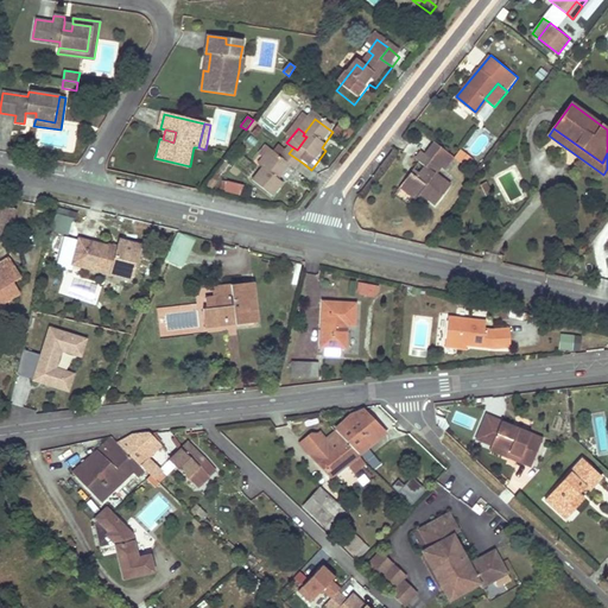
[(451,157),(432,143),(424,153),(419,151),(415,158),(423,164),(415,176),(407,171),(398,183),(413,195),(417,191),(431,203),(448,184),(431,172),(438,164),(443,168),(451,157)]
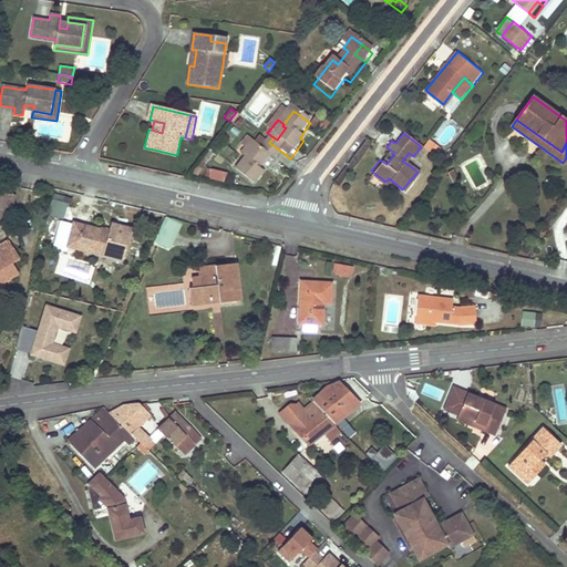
[(248,143),(241,151),(247,154),(253,146),(248,143)]
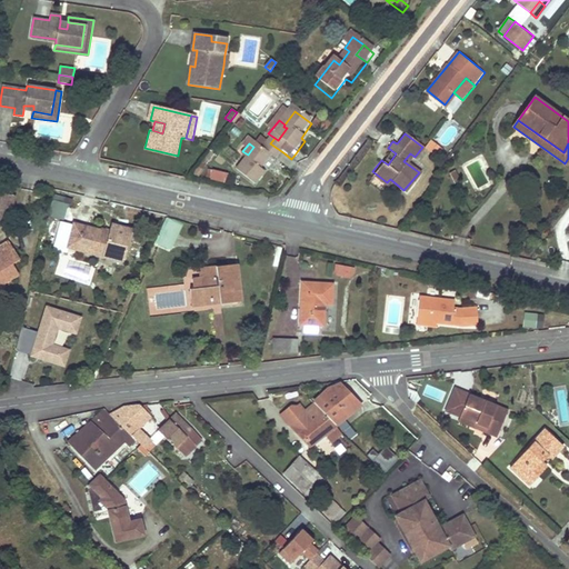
[(262,153),(268,148),(262,143),(257,149),(262,153)]
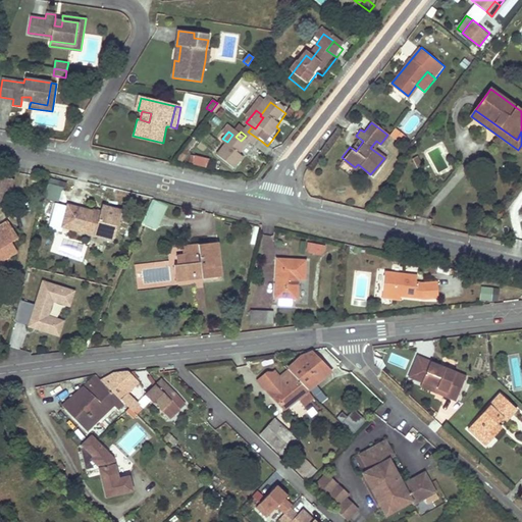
[(236,137),(232,135),(227,142),(222,149),(225,150),(217,161),(235,174),(245,162),(240,158),(249,147),(252,150),(257,144),(246,136),(241,141),(236,137)]
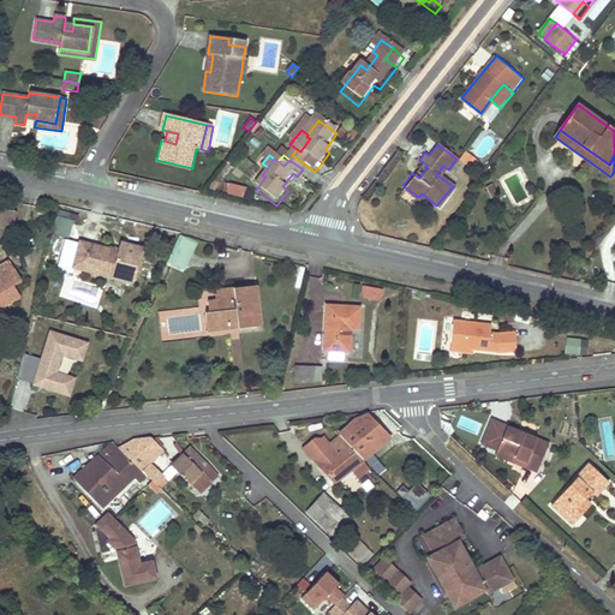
[(228,183),(225,192),(243,199),(246,189),(228,183)]
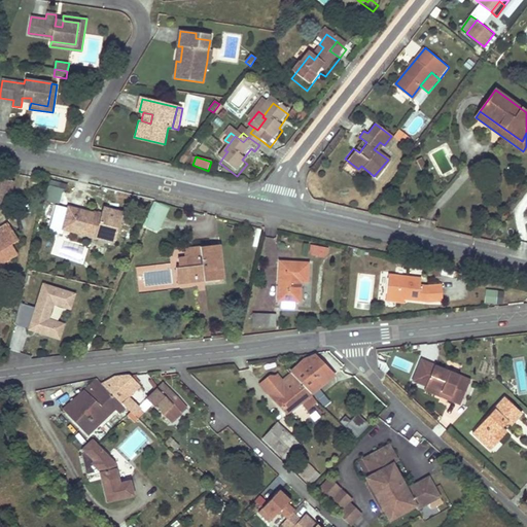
[(358,169),(345,159),(343,161),(356,172),(358,169)]
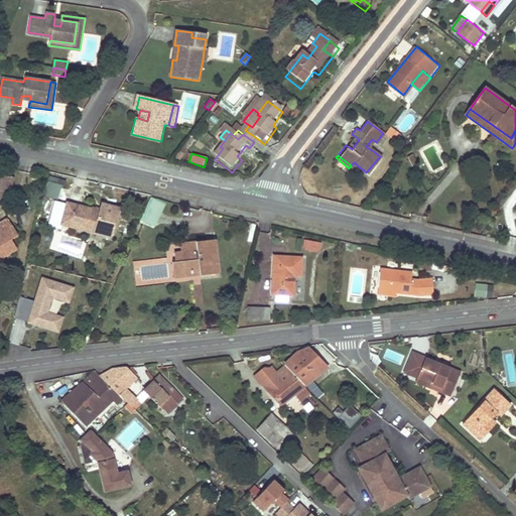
[(10,163),(0,161),(0,167),(9,169),(10,163)]
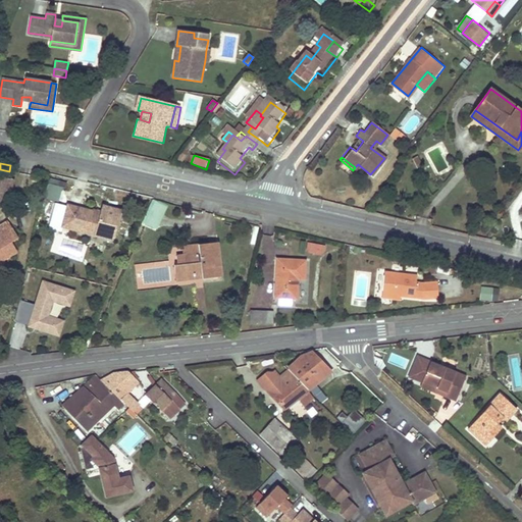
[(0,199),(7,202),(13,179),(0,175),(0,199)]
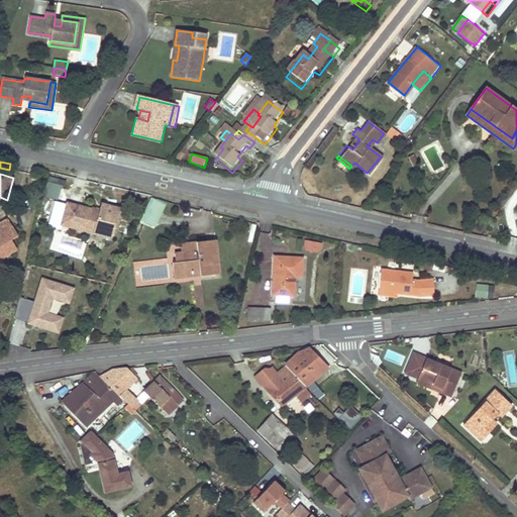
[(47,197),(59,199),(61,186),(50,184),(47,197)]
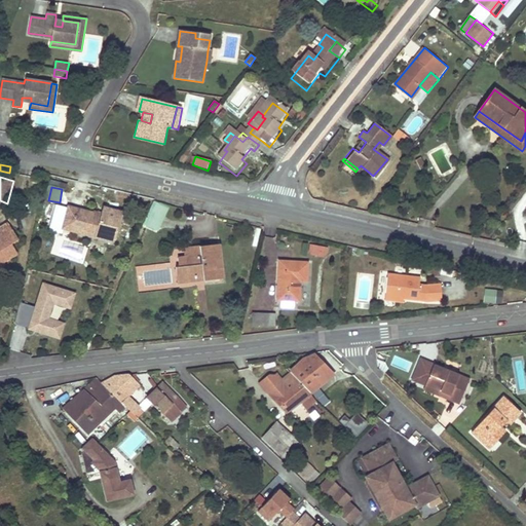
[(166,208),(153,201),(144,223),(156,228),(166,208)]
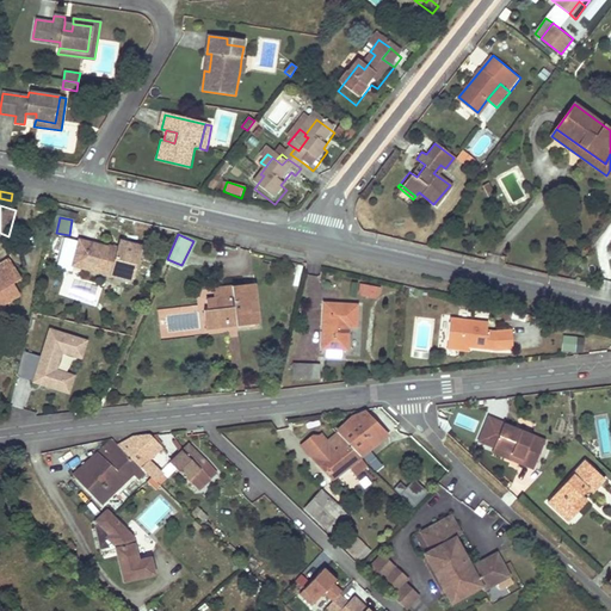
[(118,251),(63,236),(55,267),(71,271),(72,264),(107,273),(109,271),(124,275),(124,278),(131,279),(140,246),(121,241),(118,251)]
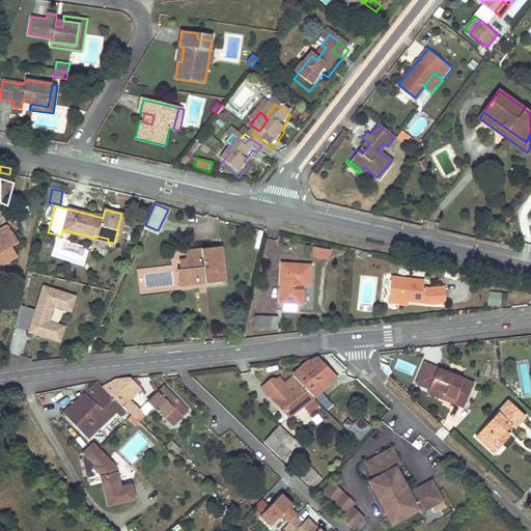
[(0,238),(11,231),(7,225),(0,229),(0,238)]
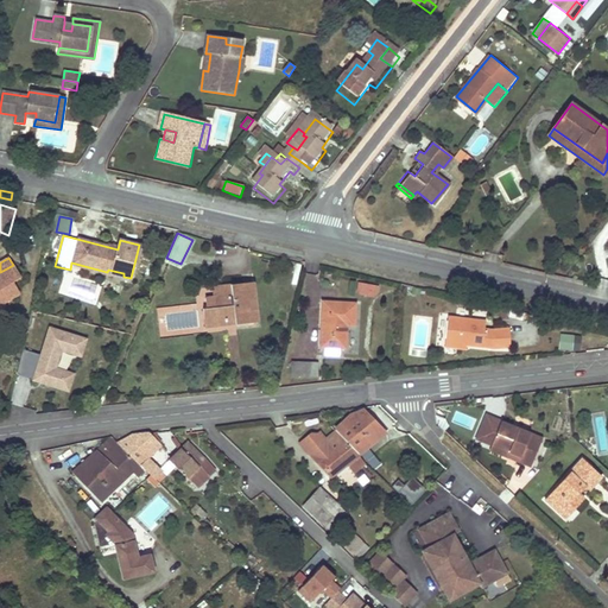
[(0,309),(1,303),(19,292),(13,282),(20,277),(13,265),(0,272),(0,309)]
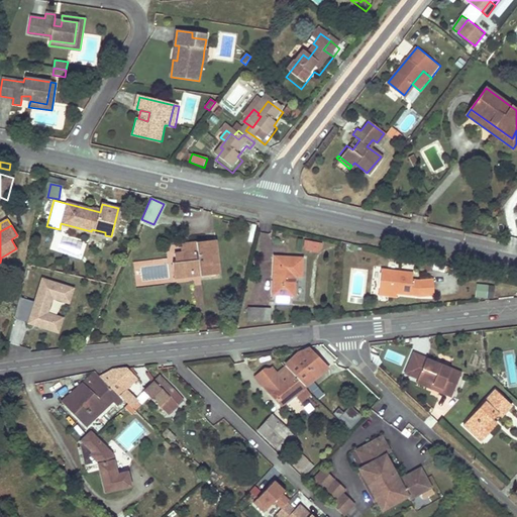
[(197,250),(174,253),(175,263),(179,262),(181,278),(200,275),(200,276),(219,274),(215,239),(196,241),(197,250)]
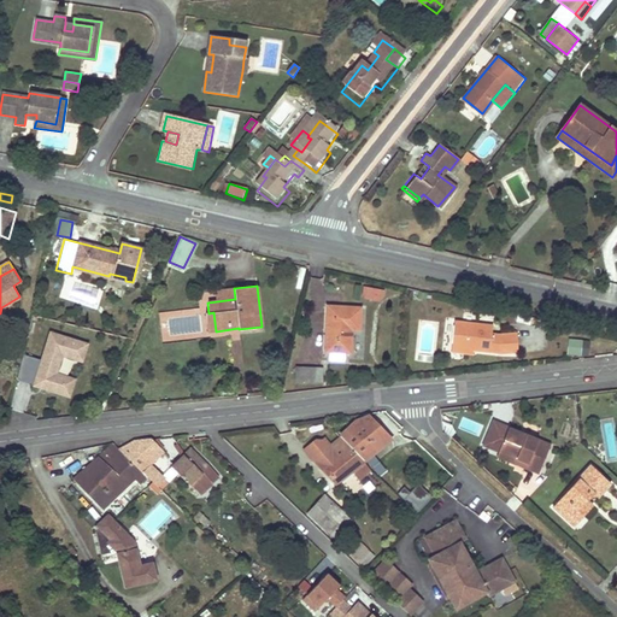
[(328,306),(325,351),(330,351),(330,360),(345,362),(345,352),(350,352),(351,333),(348,333),(348,329),(358,329),(359,307),(328,306)]
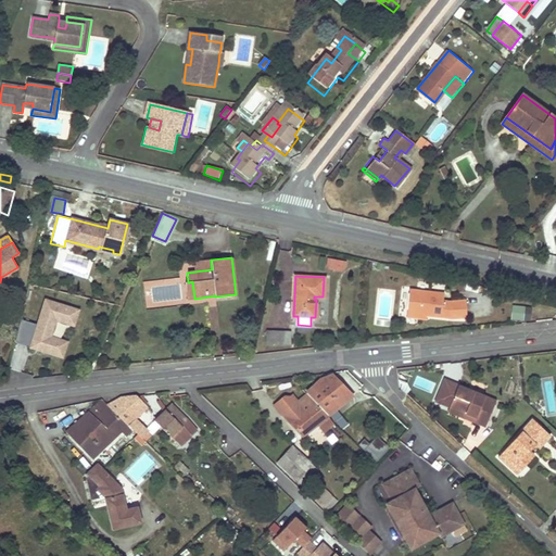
[(188,299),(194,299),(192,281),(188,282),(186,282),(188,299)]
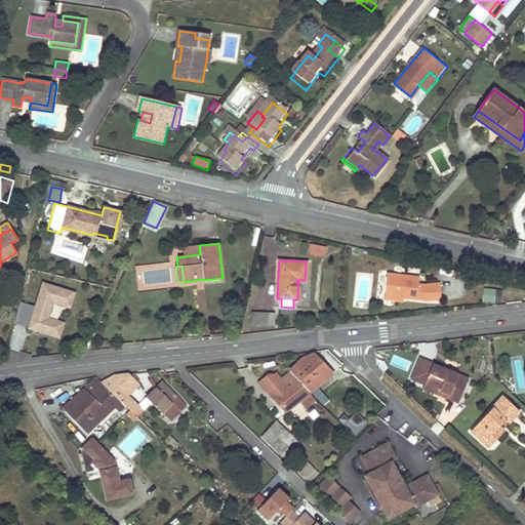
[(403,297),(432,300),(433,285),(417,284),(418,278),(387,275),(385,295),(403,297)]
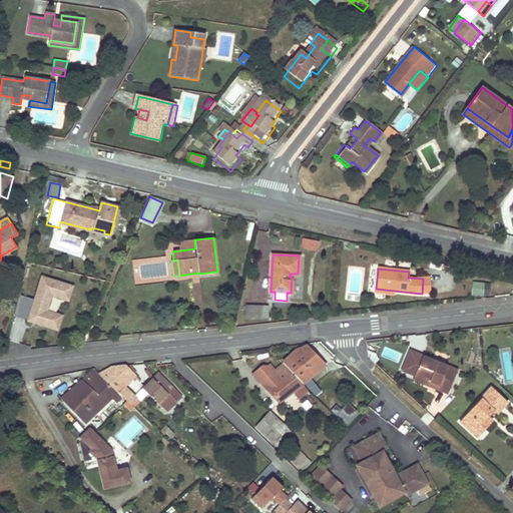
[(19,295),(13,315),(28,320),(28,318),(36,320),(35,323),(51,328),(56,313),(47,311),(51,296),(68,301),(73,286),(41,276),(34,299),(19,295)]
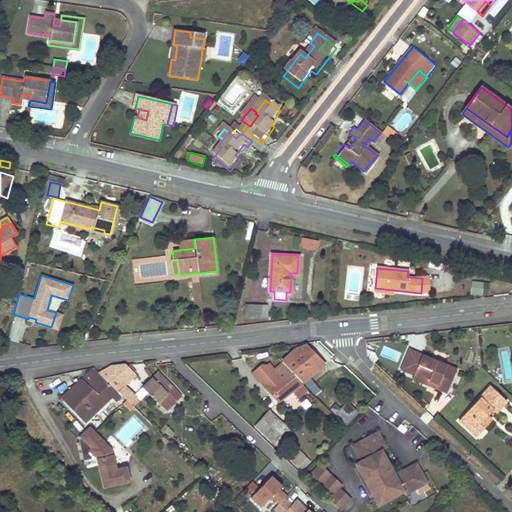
[(434,278),(422,278),(421,293),(436,291),(434,278)]
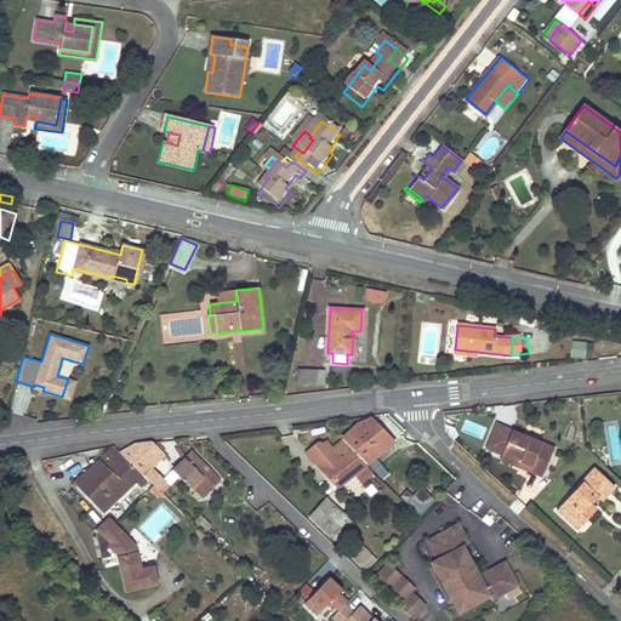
[(571,359),(592,359),(592,343),(571,342),(571,359)]
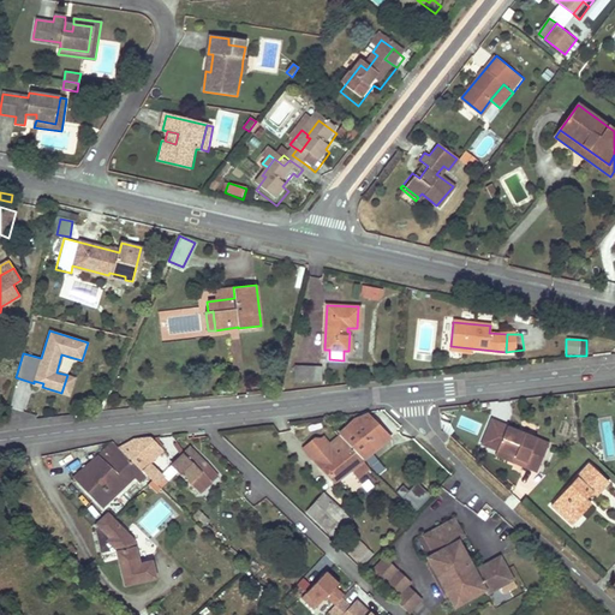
[(296,380),(321,382),(322,368),(297,365),(296,380)]
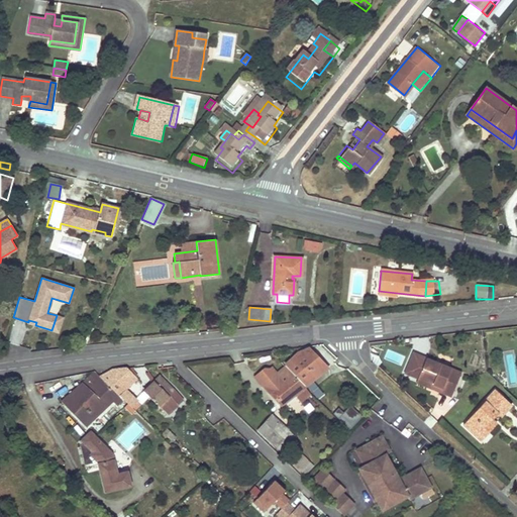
[(58,332),(63,317),(57,315),(52,330),(58,332)]
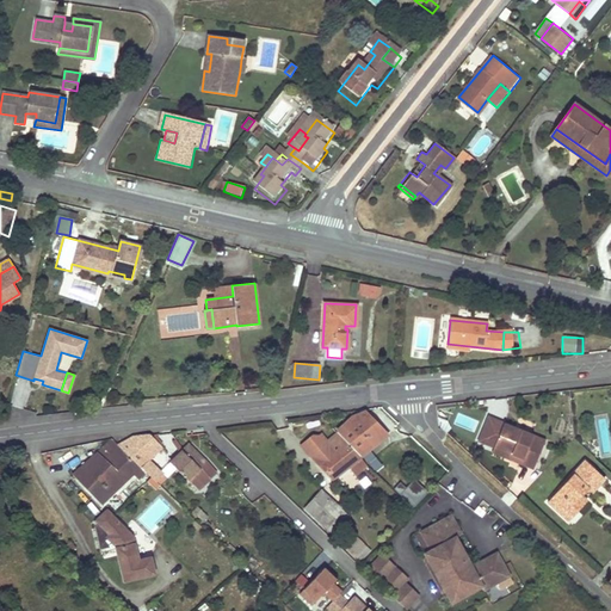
[(338,432),(360,455),(387,436),(365,413),(352,417),(337,431),(338,432)]
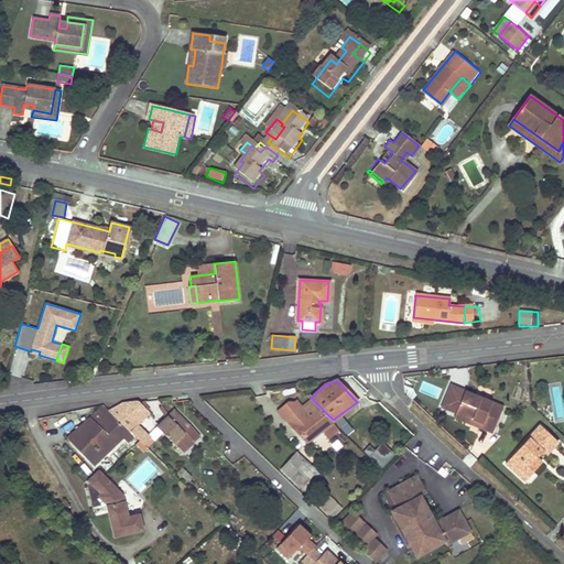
[(462,405),(467,393),(453,387),(447,400),(462,405)]
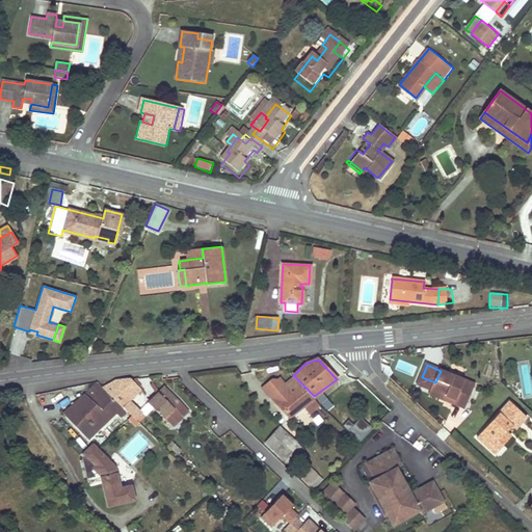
[(467,409),(476,386),(441,371),(435,382),(422,377),(419,383),(433,390),(455,399),(454,403),(467,409)]
